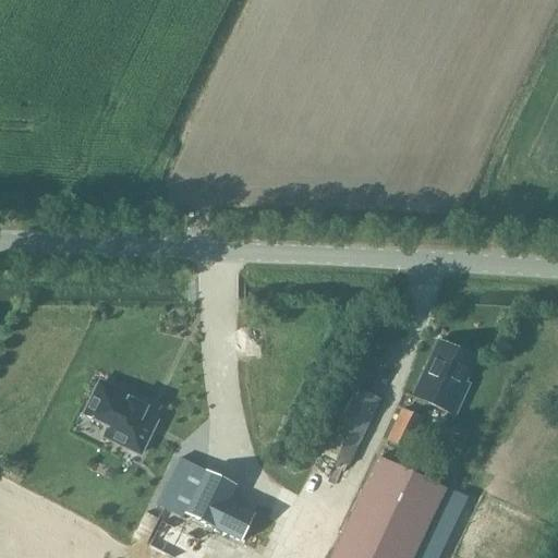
[(468,380),(477,359),(437,341),(411,397),(456,419),(472,384),(468,380)]
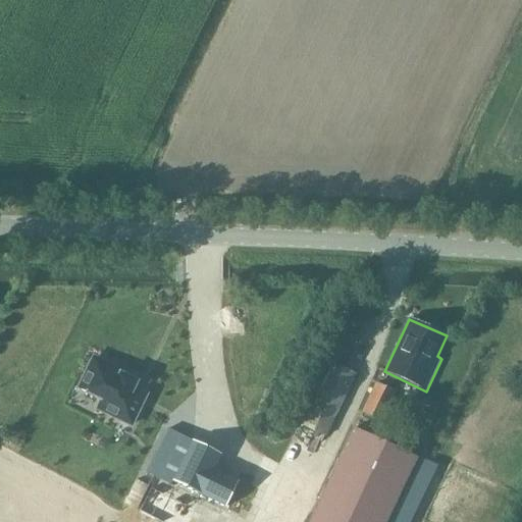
[(121,408),(116,418),(132,426),(146,396),(134,389),(137,382),(111,370),(112,367),(94,359),(79,388),(102,400),(103,401),(104,399),(121,408)]
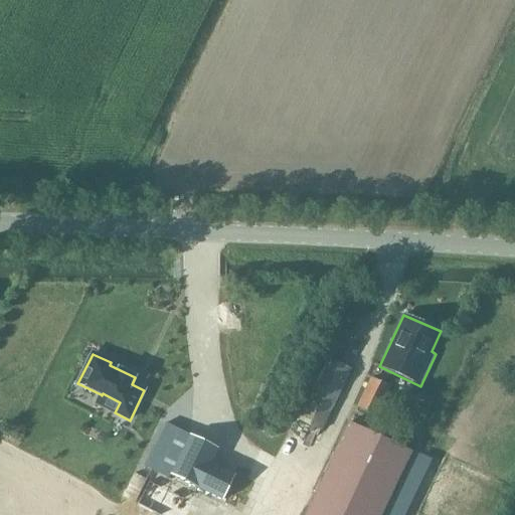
[(307,403),(299,420),(322,432),(351,369),(328,358),(307,403)]
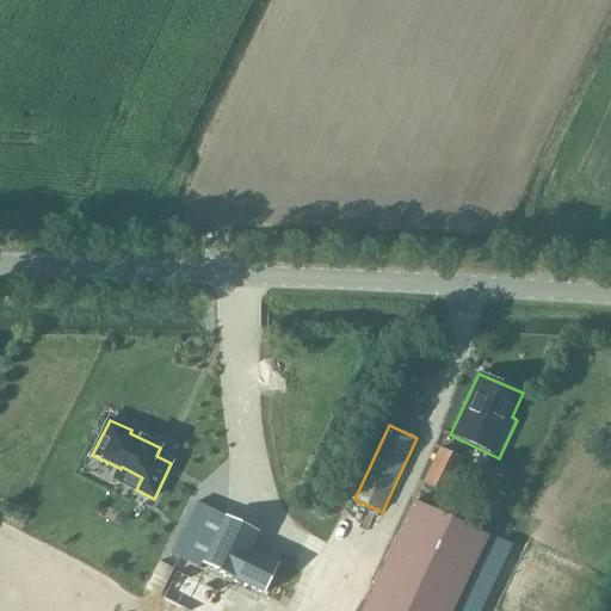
[(461,458),(439,448),(423,482),(444,493),(461,458)]
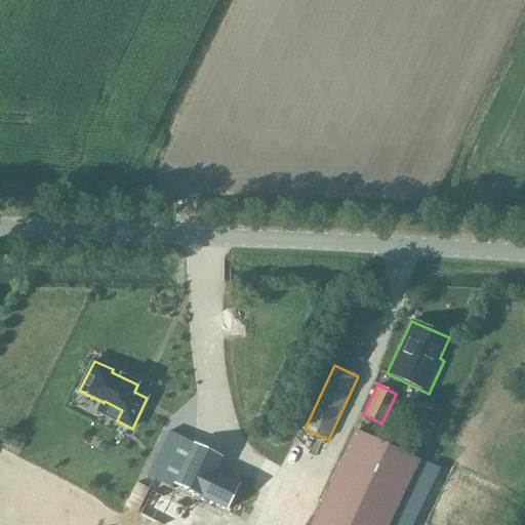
[(355,431),(310,524),(389,524),(419,460),(355,431)]
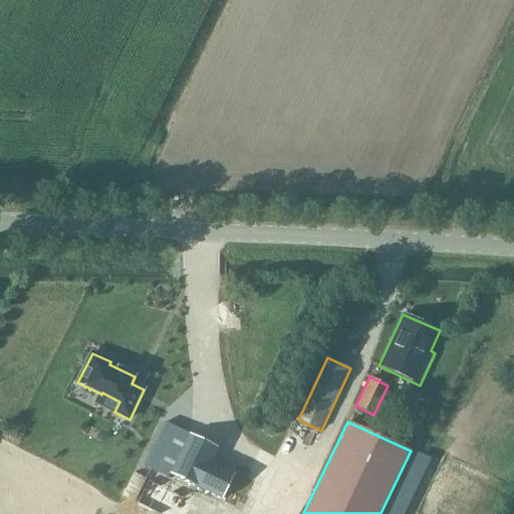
[(190,435),(170,475),(221,500),(234,474),(211,463),(218,449),(190,435)]
